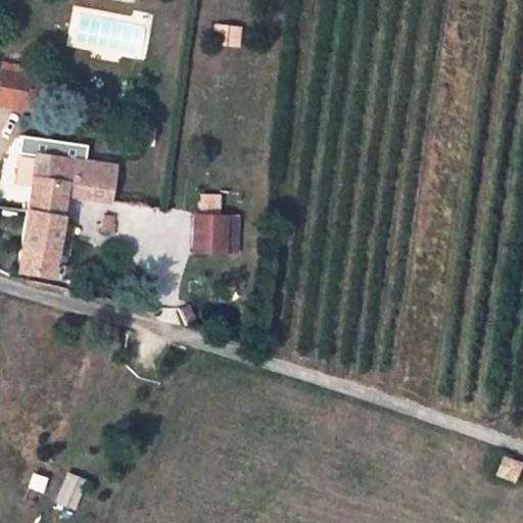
[(0,63),(0,105),(38,112),(44,72),(0,63)]
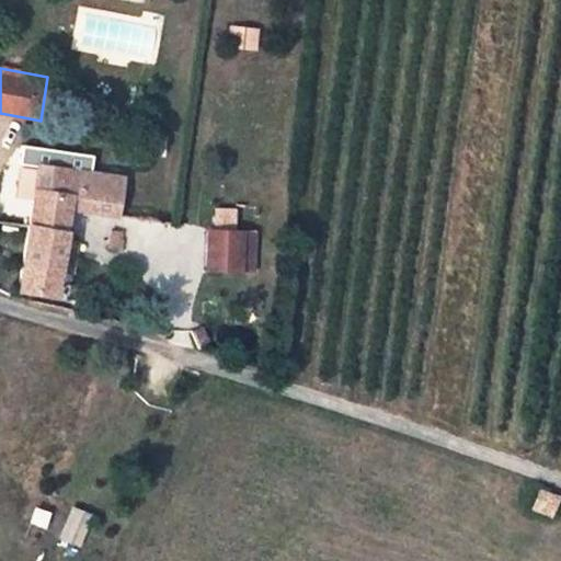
[(37,174),(38,167),(41,158),(13,153),(11,171),(37,174)]
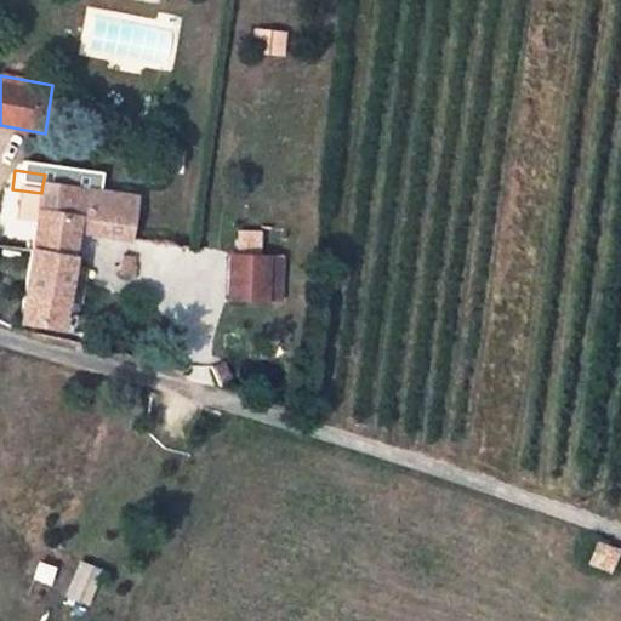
[(75,217),(73,229),(129,235),(134,198),(43,184),(41,193),(39,210),(75,217)]
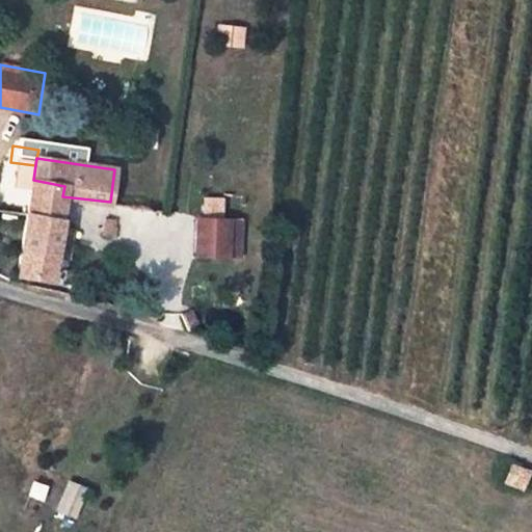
[(33,180),(27,212),(59,216),(62,196),(64,186),(33,180)]
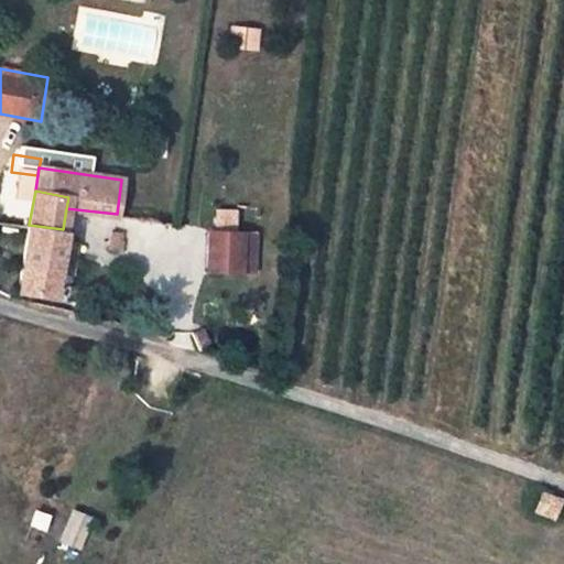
[(51,297),(57,267),(62,239),(63,229),(29,225),(17,292),(51,297)]
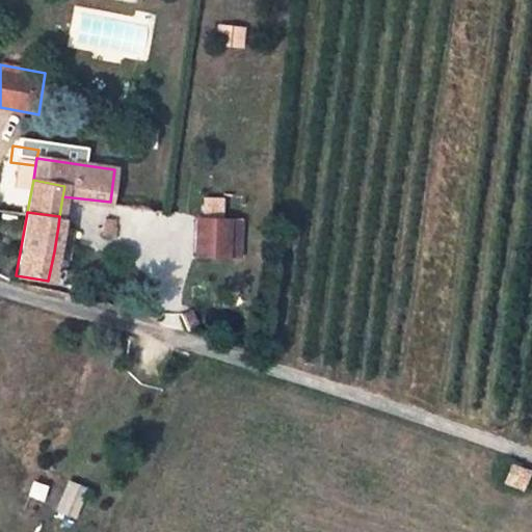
[(236,216),(203,213),(198,251),(233,254),(236,216)]
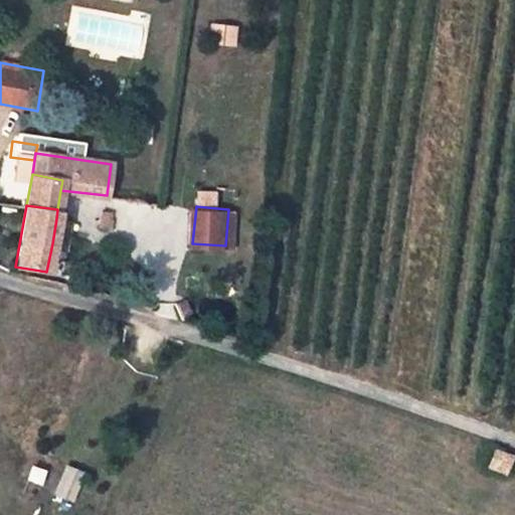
[(68,221),(56,218),(52,243),(65,245),(68,221)]
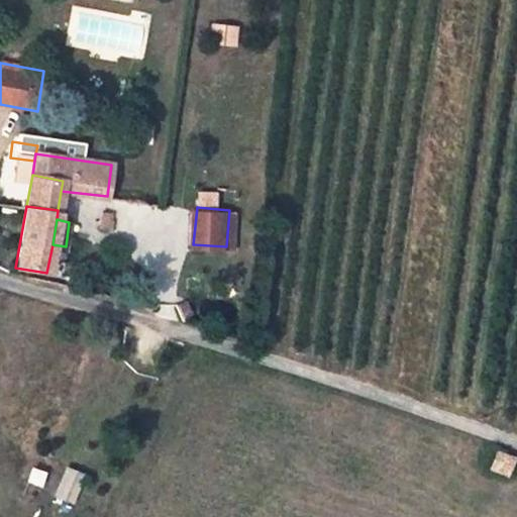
[(510,480),(516,463),(516,460),(498,453),(490,471),(510,480)]
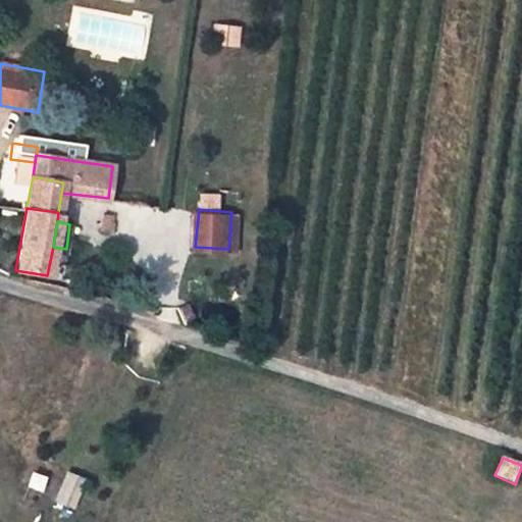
[(71,509),(83,478),(62,471),(50,501),(71,509)]
